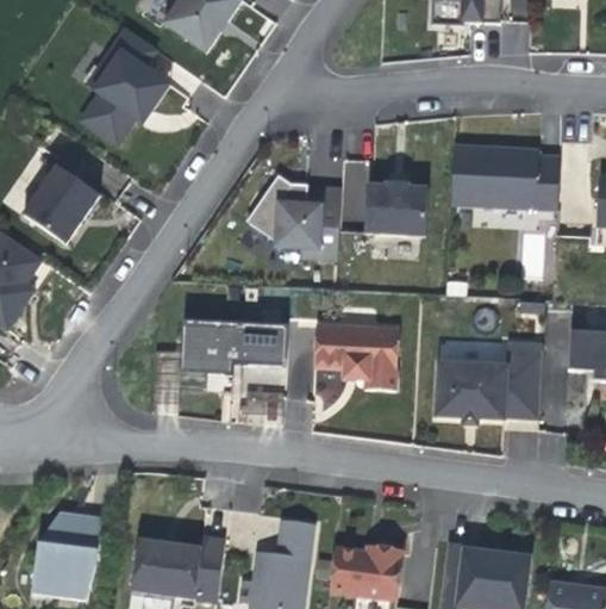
[(235,29),(251,4),(245,0),(176,0),(163,22),(216,57),(235,29)]
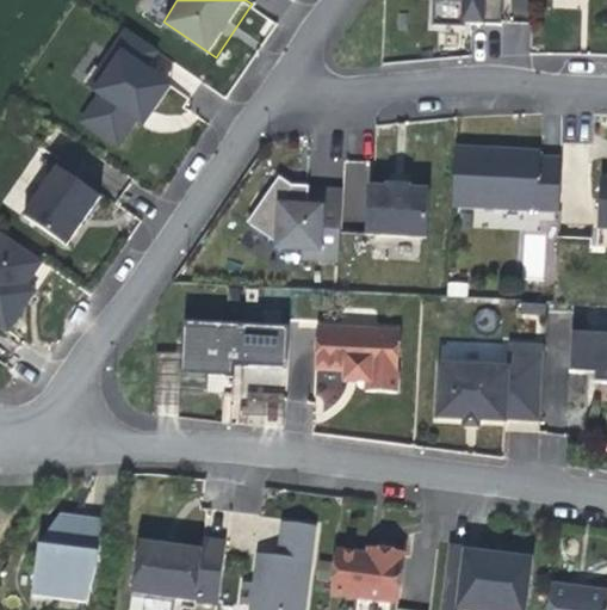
[(500,22),(500,0),(431,0),(431,23),(463,24),(463,19),(475,20),(500,22)]
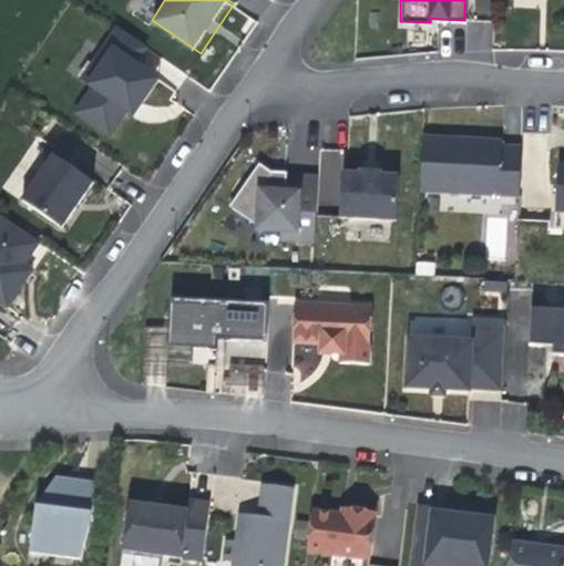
[(134,60),(144,44),(116,24),(101,45),(108,51),(86,82),(91,84),(73,109),(108,133),(124,109),(132,98),(139,95),(154,74),(134,60)]
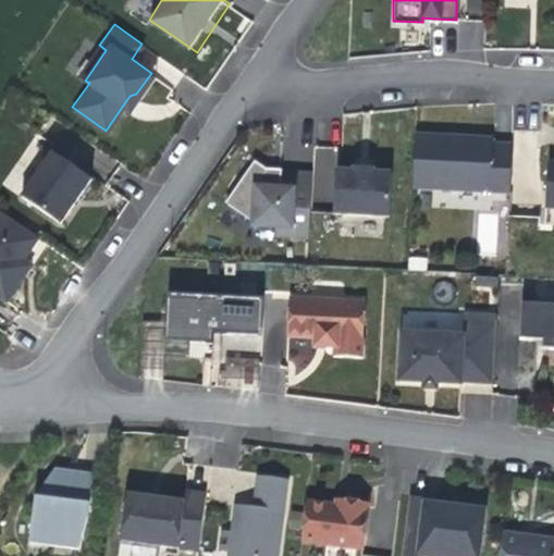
[(155,75),(151,73),(136,94),(130,96),(122,107),(130,111),(135,103),(155,75)]
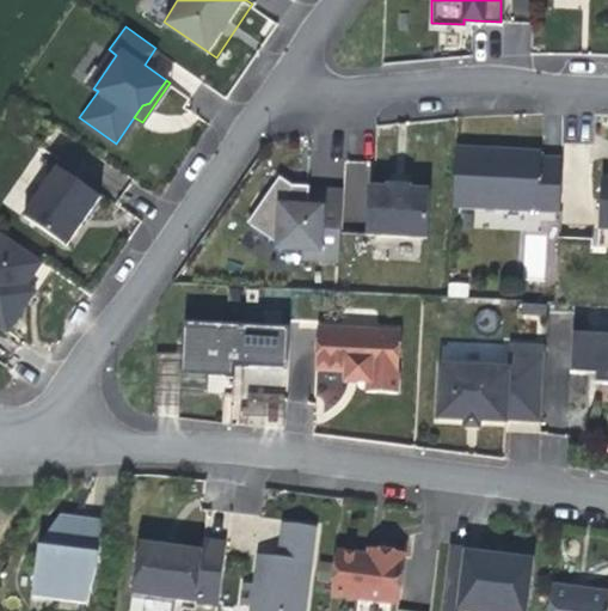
[(498,160),(453,158),(450,208),(558,213),(560,163),(539,162),(539,157),(515,157),(515,160),(498,160)]
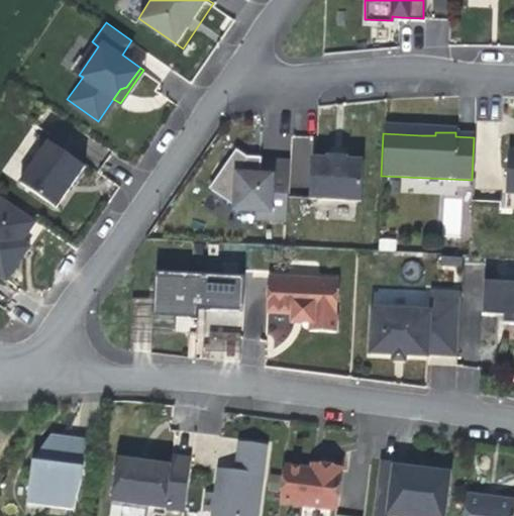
[(85,164),(48,139),(20,182),(57,206),(72,183),(85,164)]
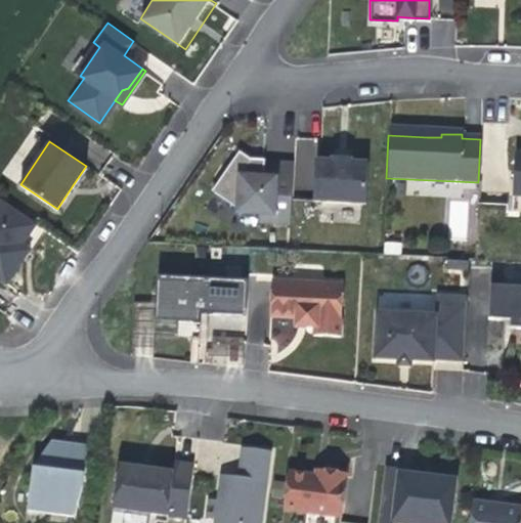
[(290,221),(293,161),(269,160),(249,159),(237,151),(212,189),(235,206),(235,211),(258,212),(272,212),(272,221),(290,221)]
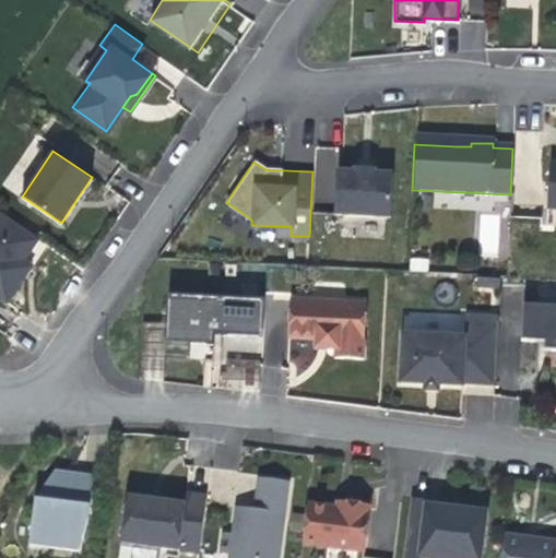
[(555,211),(555,165),(548,165),(546,211),(555,211)]
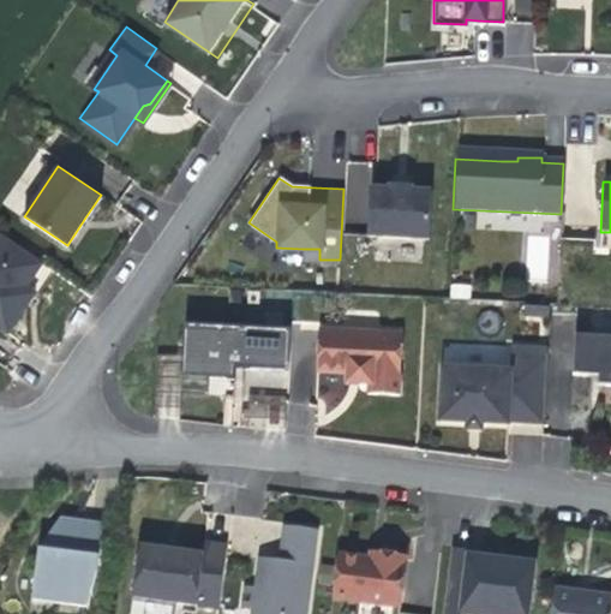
[(389,189),(369,188),(366,236),(427,237),(430,190),(409,190),(409,185),(401,185),(389,184),(389,189)]
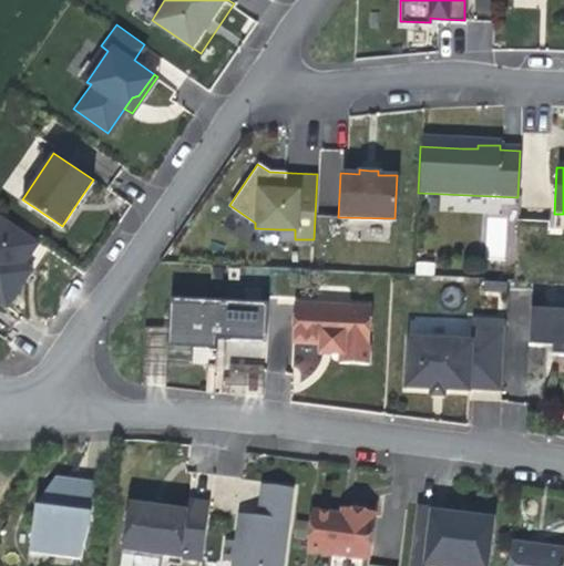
[(23,263),(39,240),(0,213),(0,301),(6,306),(27,276),(18,270),(23,263)]
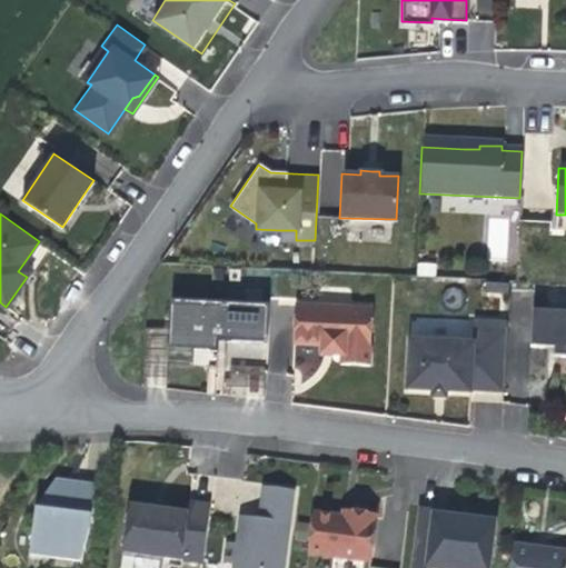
[(296,230),(280,230),(280,240),(296,240),(296,230)]
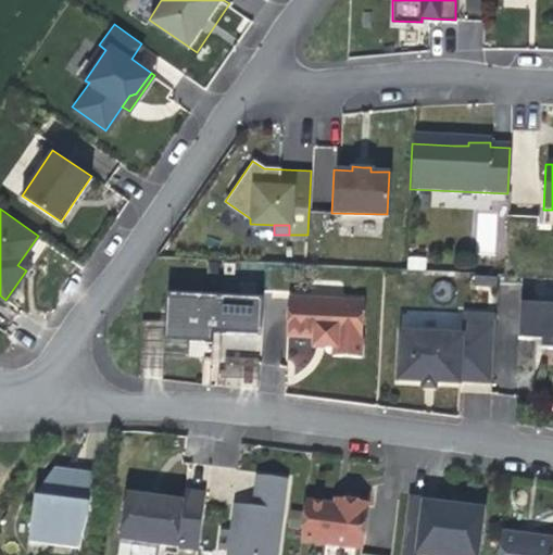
[(30,263),(23,257),(17,265),(26,270),(28,267),(30,263)]
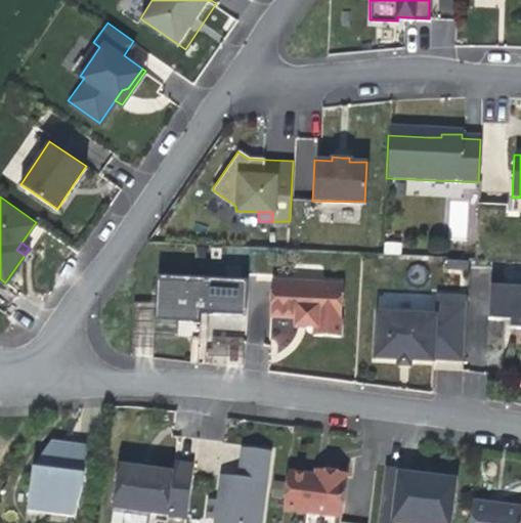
[(487,291),(486,265),(467,266),(468,292),(487,291)]
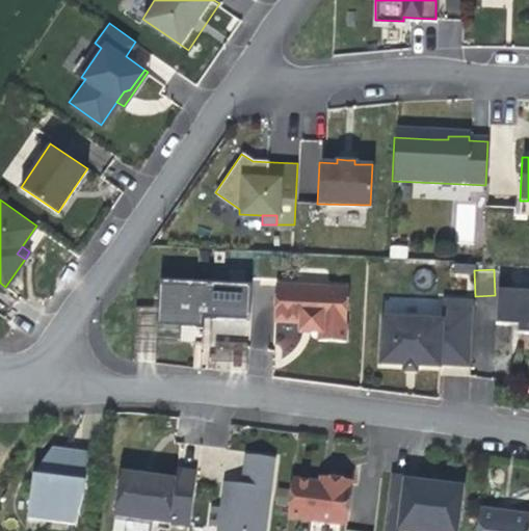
[(202,325),(203,317),(203,306),(211,306),(211,317),(249,318),(250,282),(158,280),(157,306),(157,324),(180,325),(202,325)]
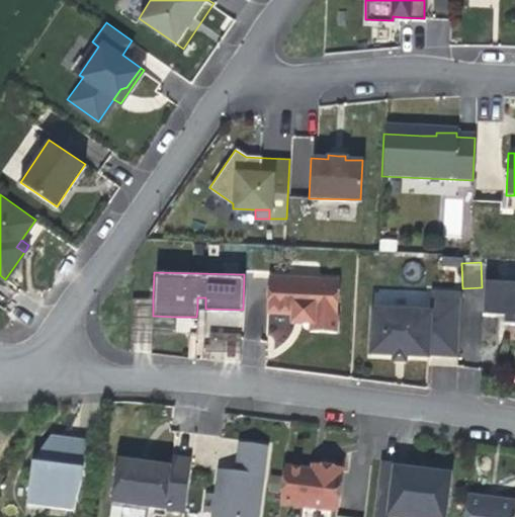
[(303,315),(302,321),(310,321),(310,329),(336,330),(338,277),(268,274),(267,310),(292,311),(292,315),(303,315)]
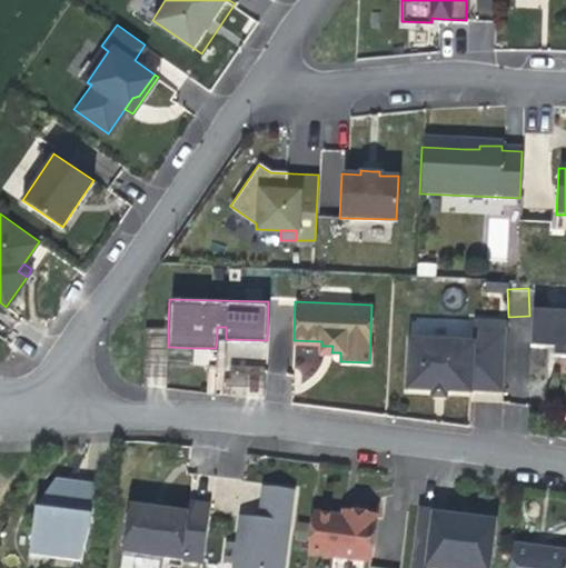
[(565,314),(530,314),(529,349),(553,350),(553,360),(565,360),(565,314)]
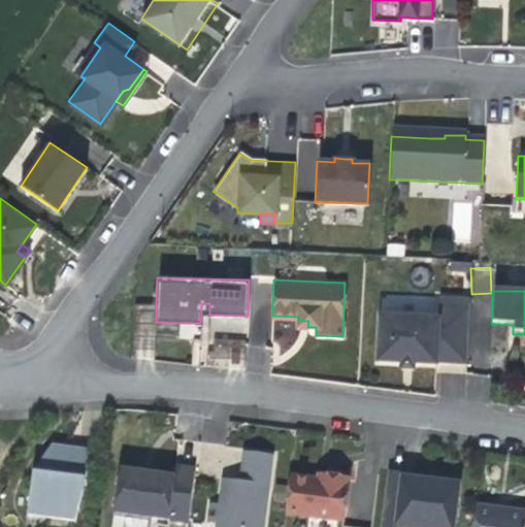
[(440,305),(468,306),(468,297),(441,296),(440,305)]
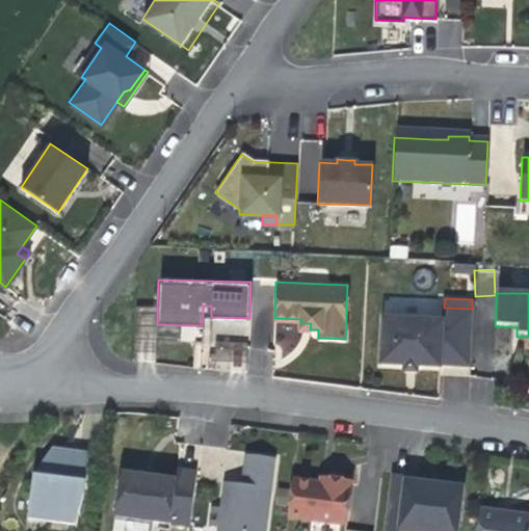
[(156,357),(157,337),(157,324),(157,306),(135,304),(134,357),(156,357)]
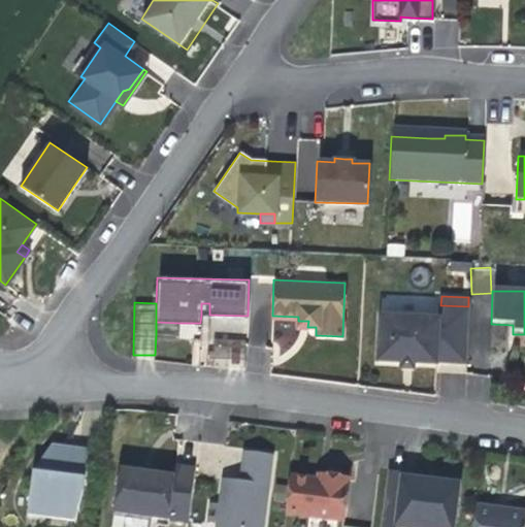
[(201,303),(201,315),(205,315),(209,315),(209,303),(201,303)]
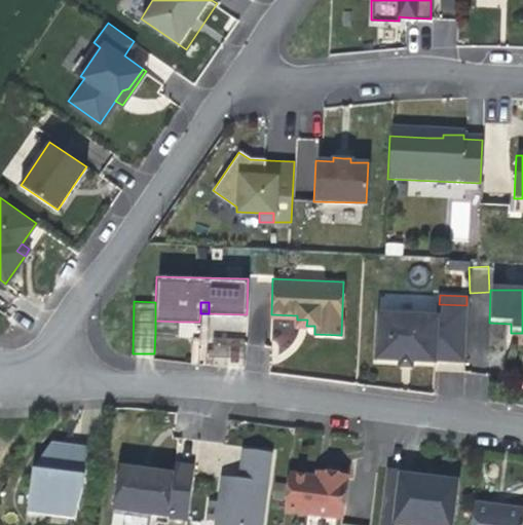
[(467,305),(439,304),(439,316),(379,314),(378,360),(409,361),(436,362),(436,361),(464,362),(467,305)]
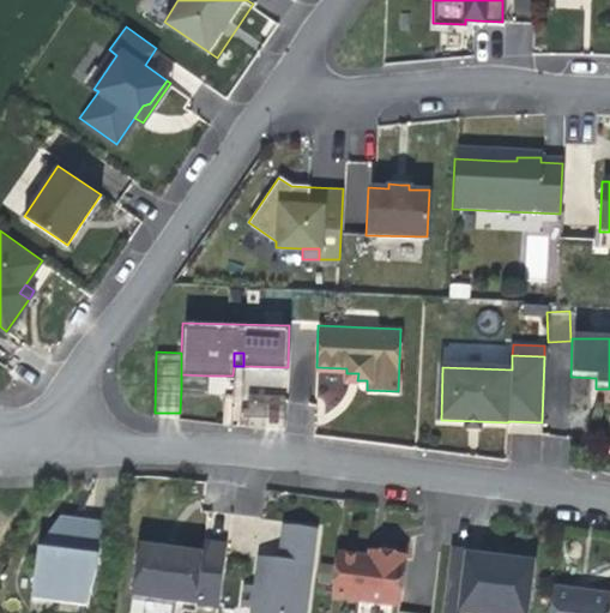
[(207,376),(181,374),(181,389),(207,389),(207,376)]
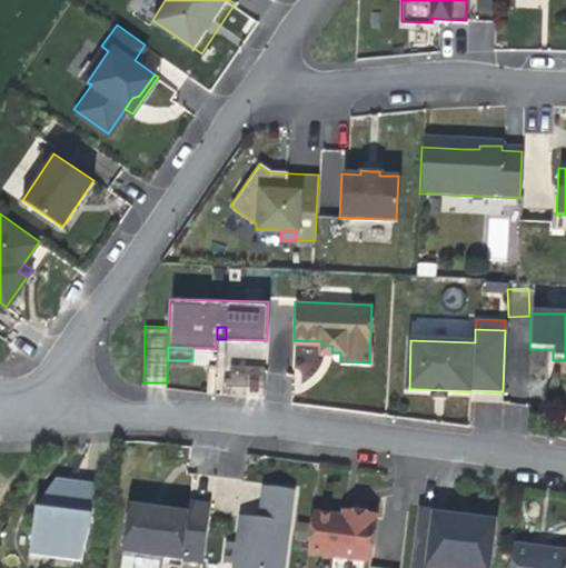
[(73,484),(53,474),(32,504),(27,550),(49,552),(50,544),(81,546),(87,526),(89,509),(71,507),(73,484)]
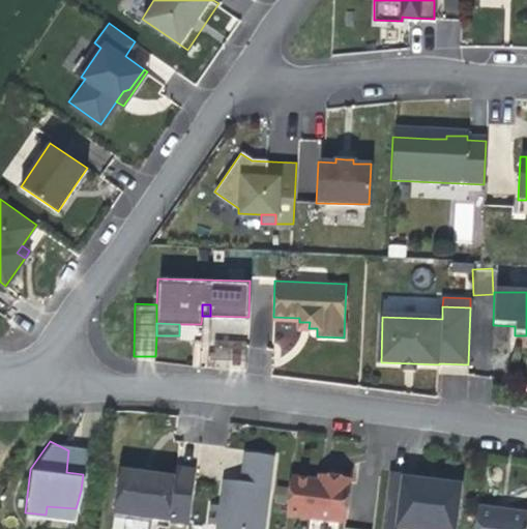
[(72,444),(50,441),(68,450),(66,472),(83,474),(85,446),(72,444)]
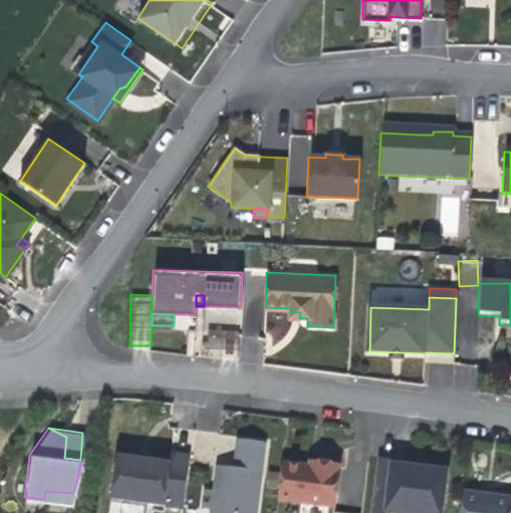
[(236,466),(263,469),(267,441),(240,437),(236,466)]
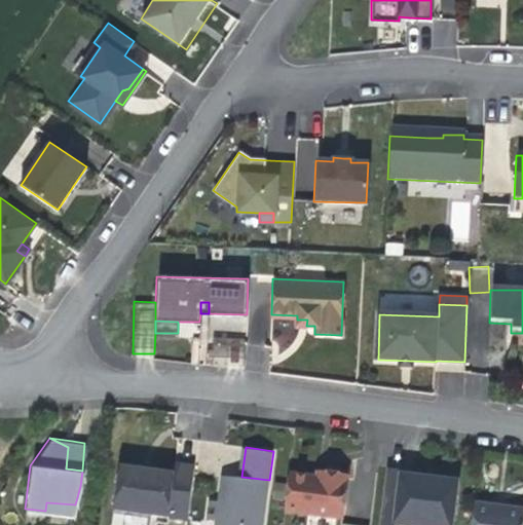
[(175,464),(174,475),(169,517),(188,520),(195,466),(175,464)]
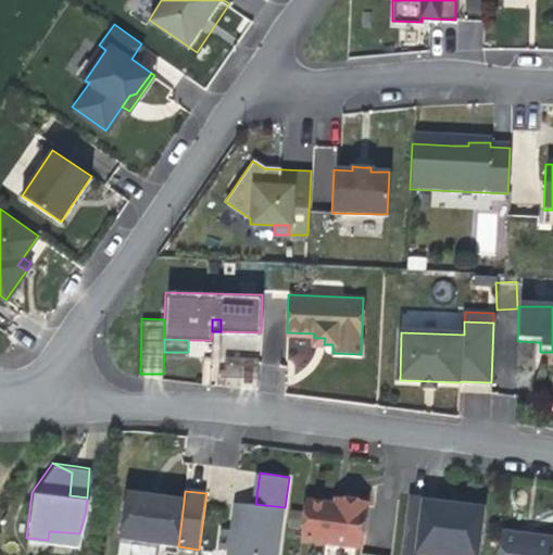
[(121,540),(178,546),(184,502),(160,499),(147,497),(126,495),(121,540)]
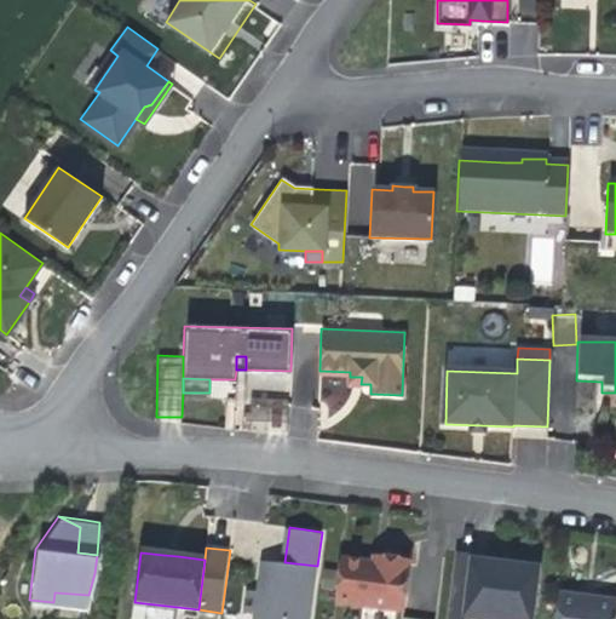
[(454,552),(445,618),(466,618),(467,617),(488,618),(533,618),(540,568),(511,566),(473,561),(475,555),(454,552)]
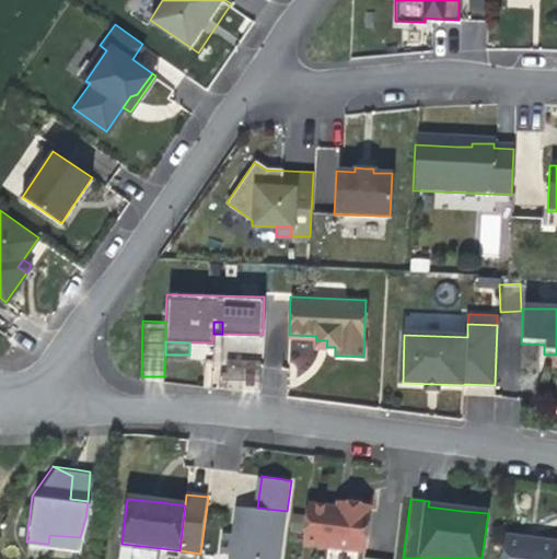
[(308,505),(303,544),(366,550),(370,507),(346,503),(345,510),(338,509),(308,505)]
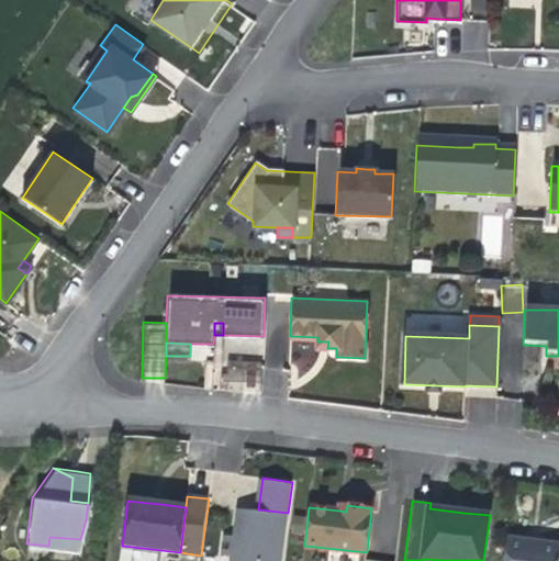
[(281,560),(288,513),(258,509),(247,507),(239,506),(236,534),(225,533),(223,553),(232,554),(231,560),(281,560)]
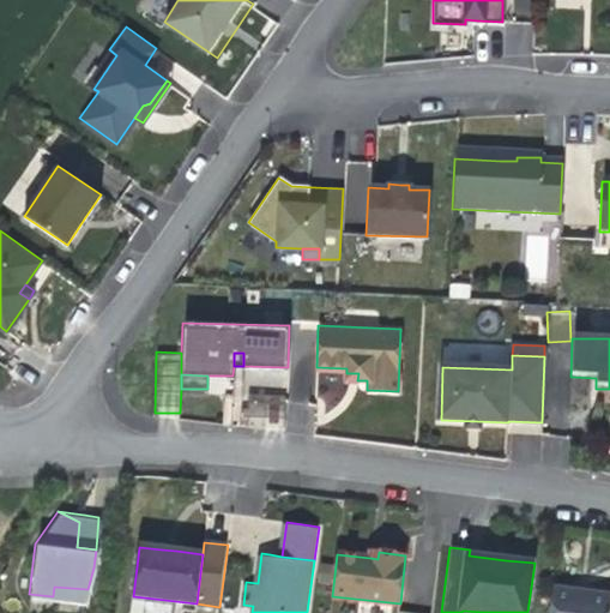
[(88,589),(54,587),(53,596),(85,600),(88,589)]
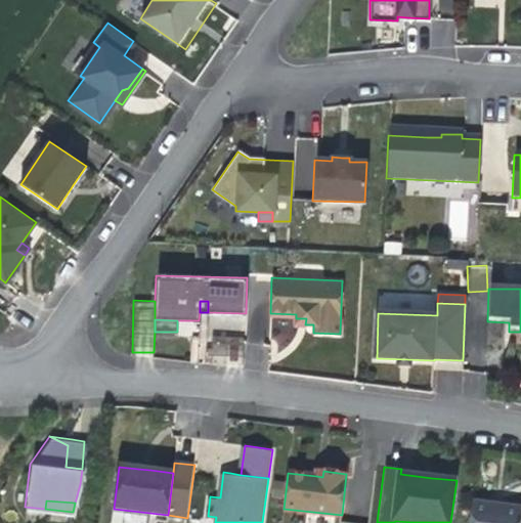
[(520,522),(520,506),(493,503),(473,500),(470,522),(520,522)]
